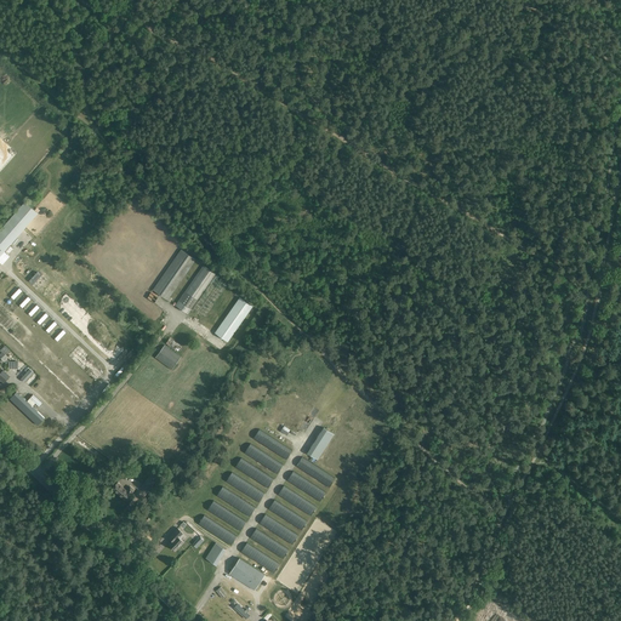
[(26,200),(0,229),(0,255),(38,212),(26,200)]
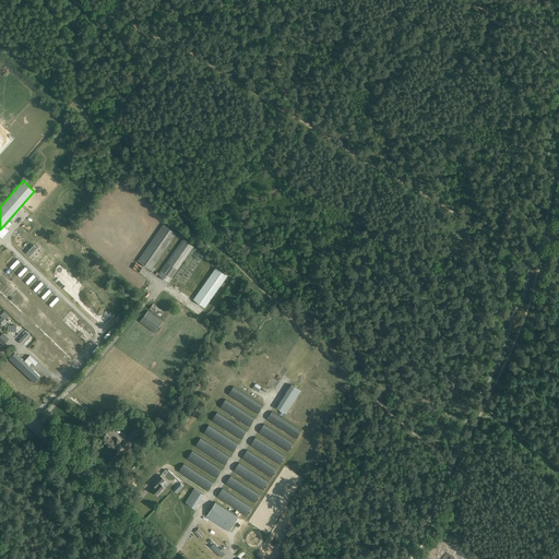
[(26,221),(16,230),(19,233),(28,223),(26,221)]
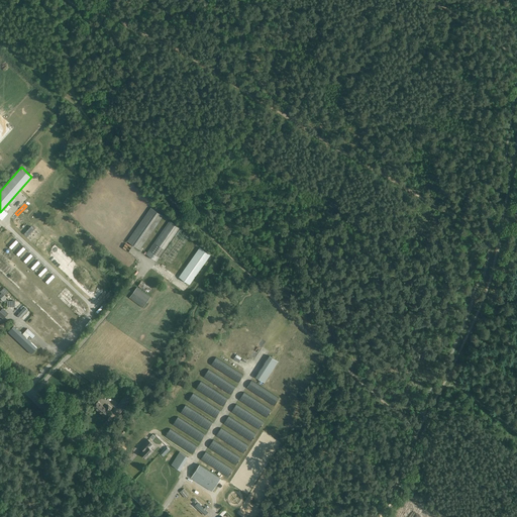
[(150,207),(127,240),(139,249),(164,216),(150,207)]
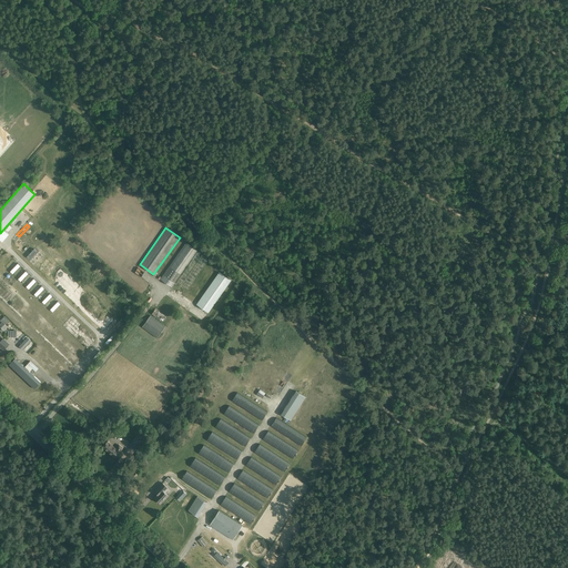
[(186,242),(163,275),(160,280),(172,287),(198,250),(186,242)]
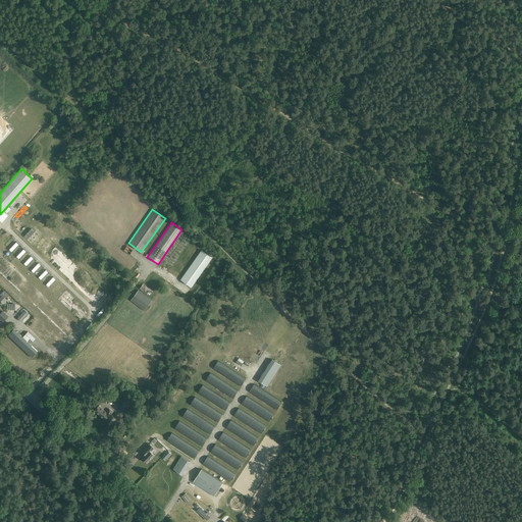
[(38,230),(48,240),(50,237),(40,228),(38,230)]
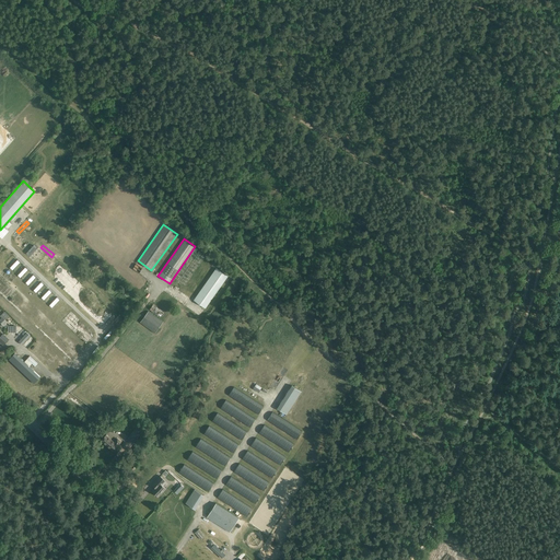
[(12,270),(20,263),(18,259),(10,268),(12,270)]
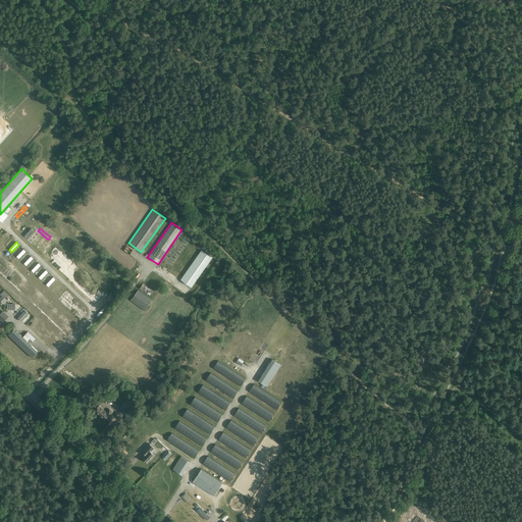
[(19,259),(27,252),(23,249),(16,256),(19,259)]
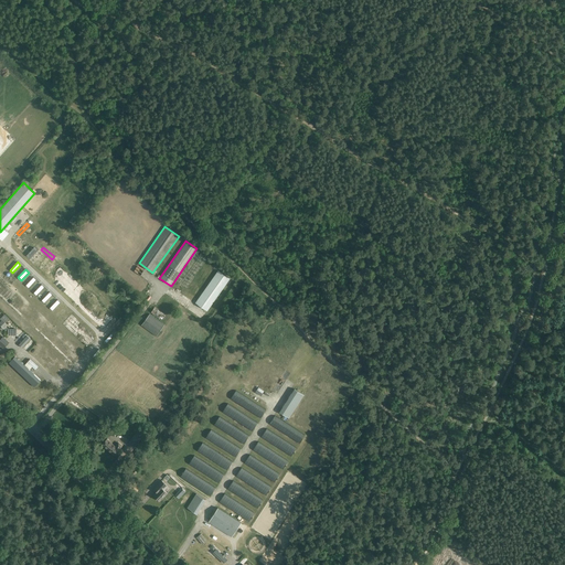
[(217,270),(199,299),(195,304),(206,311),(230,279),(217,270)]
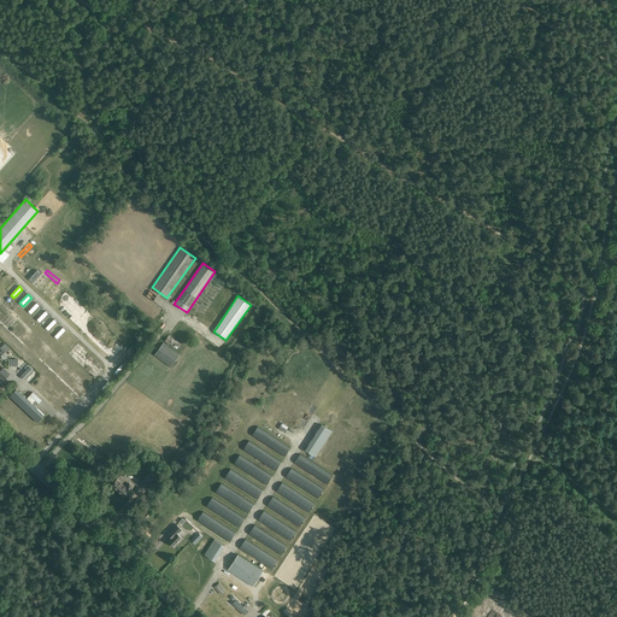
[(31,315),(40,305),(36,303),(28,311),(31,315)]
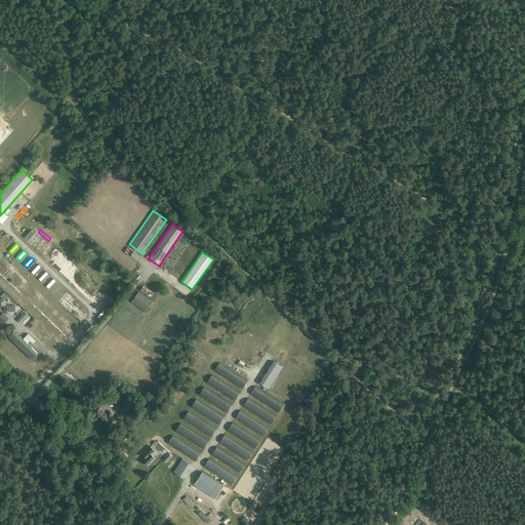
[(34,274),(41,267),(38,265),(32,272),(34,274)]
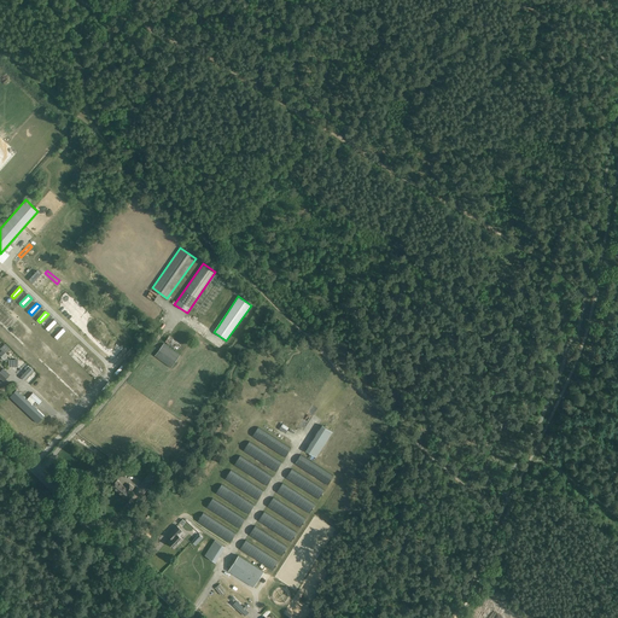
[(48,331),(57,322),(54,320),(46,328),(48,331)]
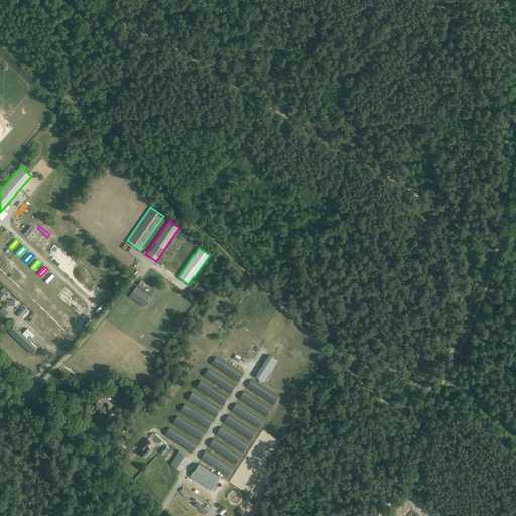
[(48,283),(54,276),(52,274),(45,281),(48,283)]
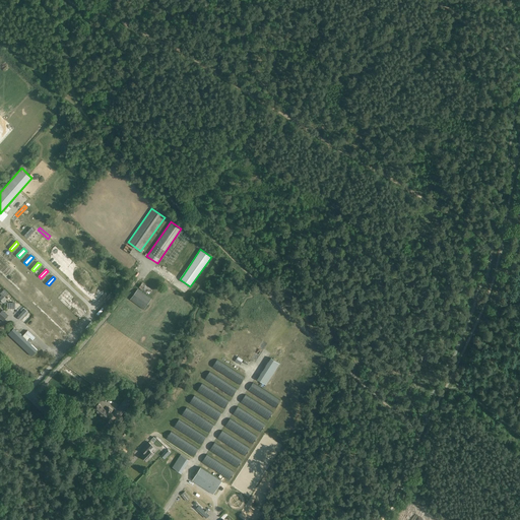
[(138,288),(130,300),(143,309),(151,299),(138,288)]
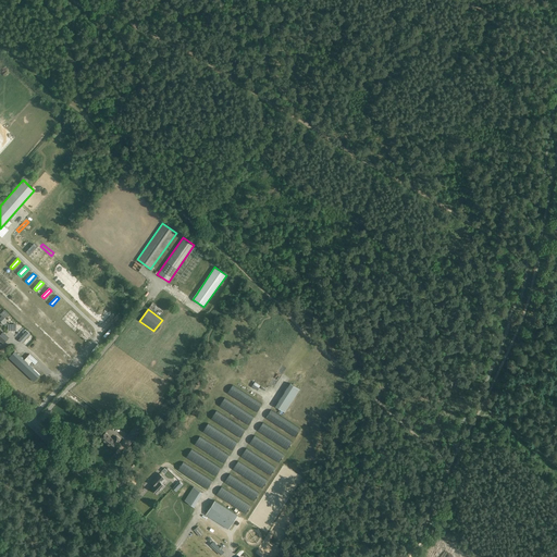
[(0,318),(1,319),(0,320),(0,321),(1,322),(0,322),(14,335),(26,347),(56,374),(63,366),(46,348),(32,335),(20,323),(9,313),(4,310),(1,313),(2,316),(0,318)]
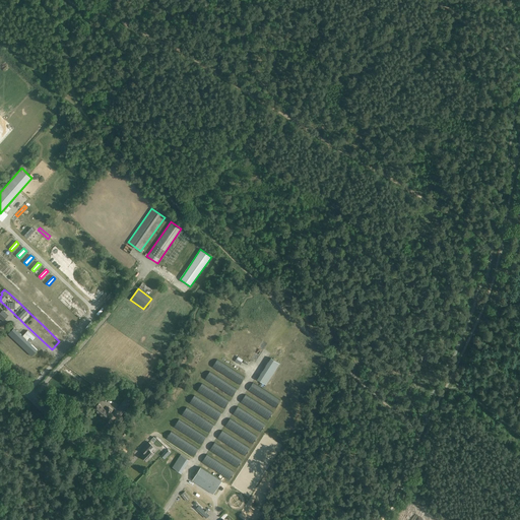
[(98,317),(104,310),(102,308),(95,315),(98,317)]
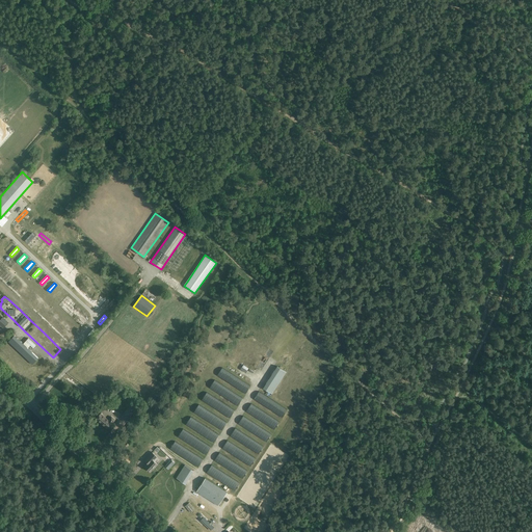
[(15,335),(8,341),(22,354),(32,365),(38,357),(37,357),(41,354),(35,350),(33,352),(26,346),(15,335)]
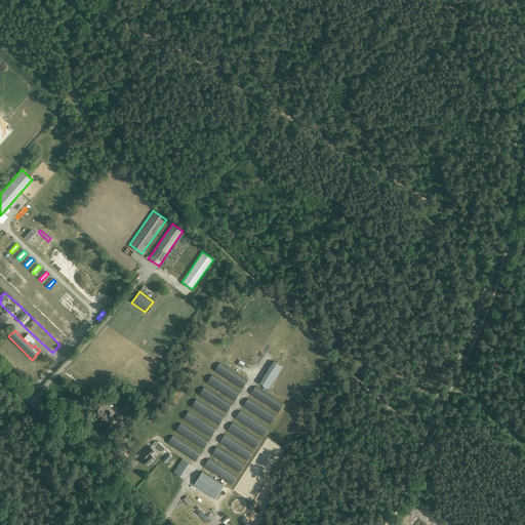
[(66,341),(71,337),(65,332),(61,336),(66,341)]
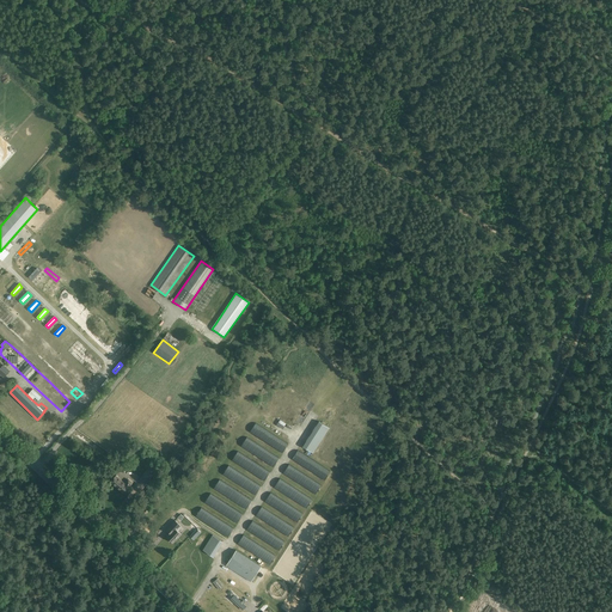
[(319,422),(303,447),(313,453),(329,428),(319,422)]
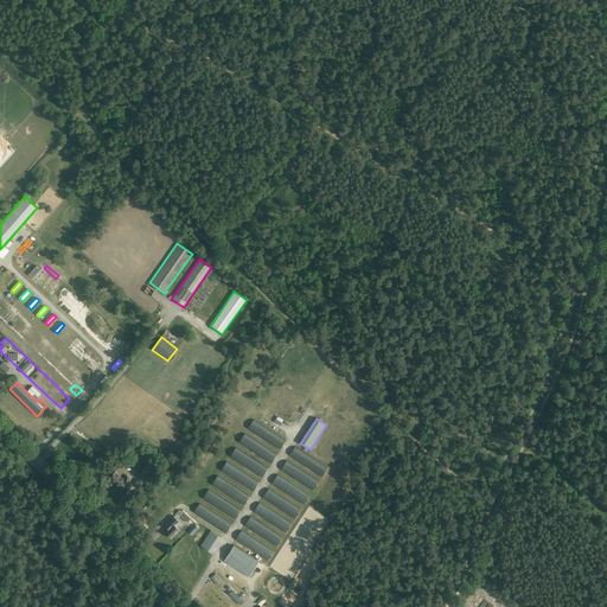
[(254,420),(248,428),(280,449),(286,440),(254,420)]
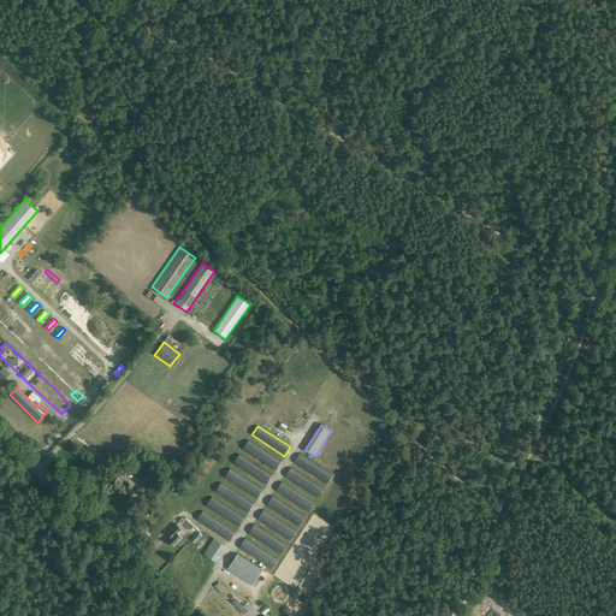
[(249,440),(243,449),(274,471),(280,461),(249,440)]
